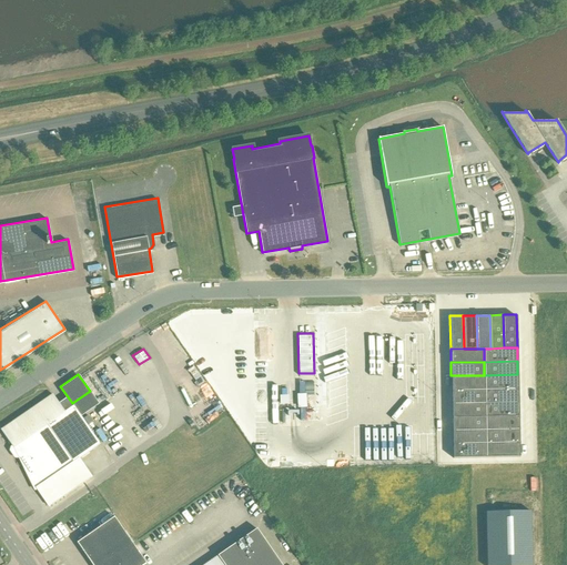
[(484,375),(485,389),(518,387),(517,374),(484,375)]
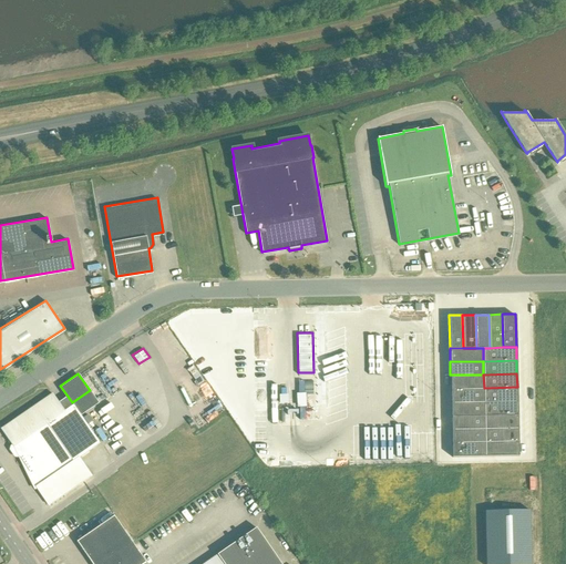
[(450,375),(451,388),(484,388),(483,375),(450,375)]
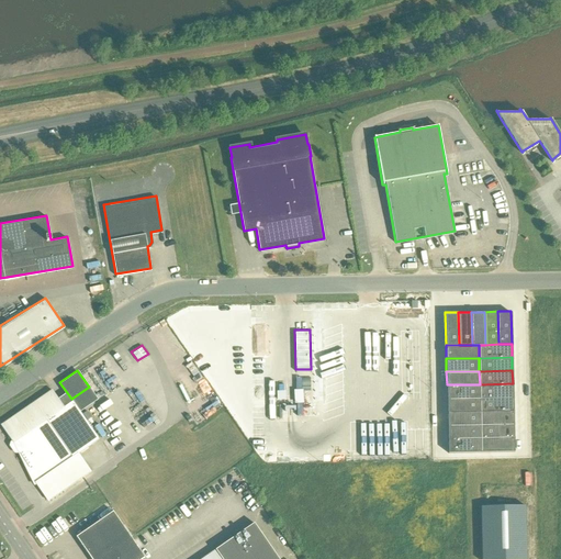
[(307,387),(307,377),(298,377),(298,387),(290,388),(291,401),(299,401),(299,387),(307,387)]
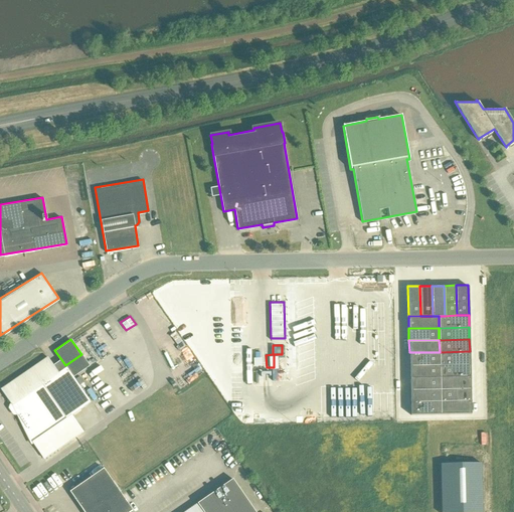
[(440,352),(440,364),(470,363),(470,351),(440,352)]
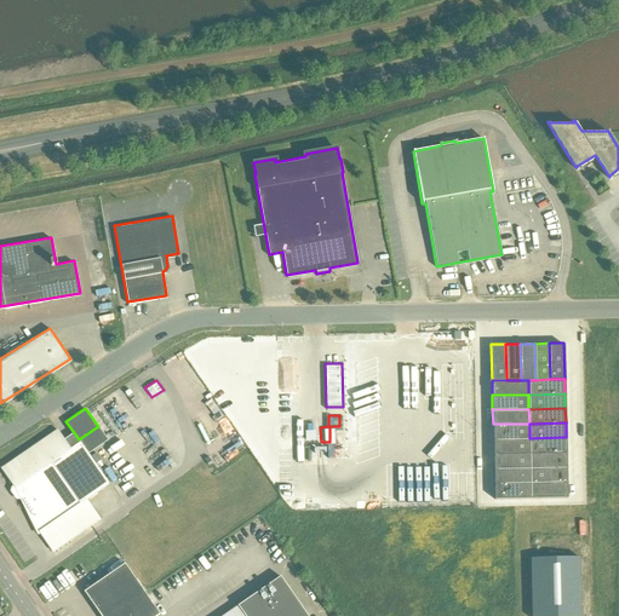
[(493,424),(493,438),(529,438),(529,424),(493,424)]
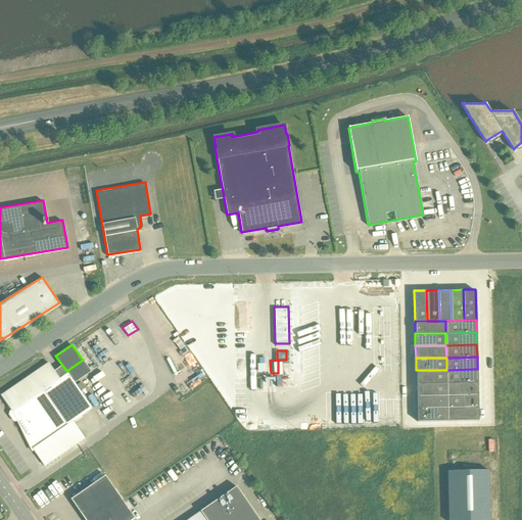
[(91,407),(66,371),(58,377),(47,361),(0,393),(11,411),(16,408),(40,441),(32,447),(35,451),(39,457),(44,464),(84,437),(72,420),(91,407)]
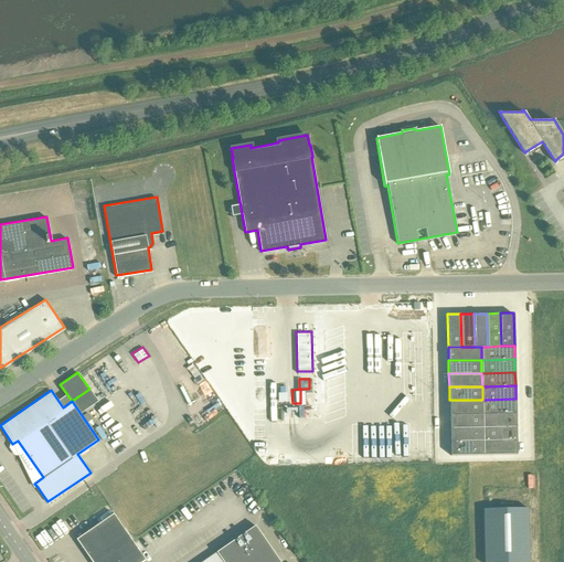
[(482,400),(482,413),(515,412),(515,399),(482,400)]
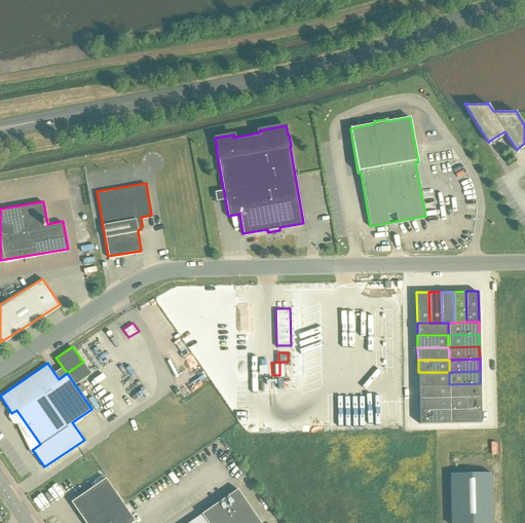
[(418,372),(418,384),(449,384),(449,372),(418,372)]
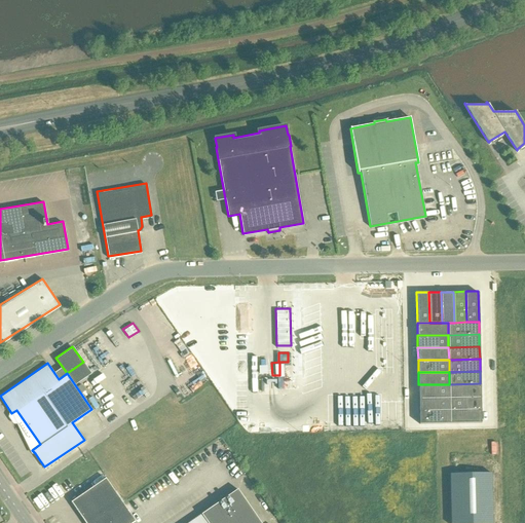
[(449,384),(449,397),(480,396),(480,383),(449,384)]
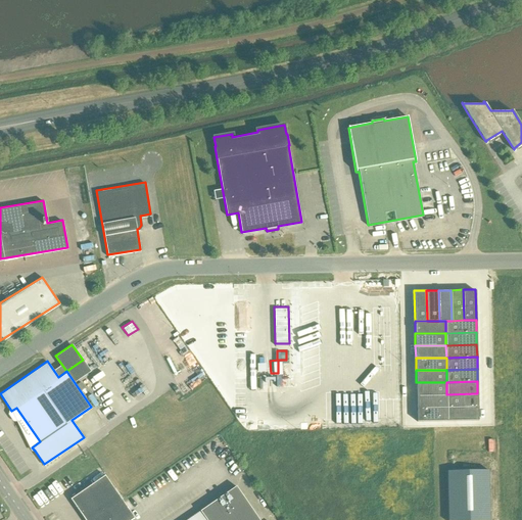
[(416,382),(416,394),(446,394),(446,382),(416,382)]
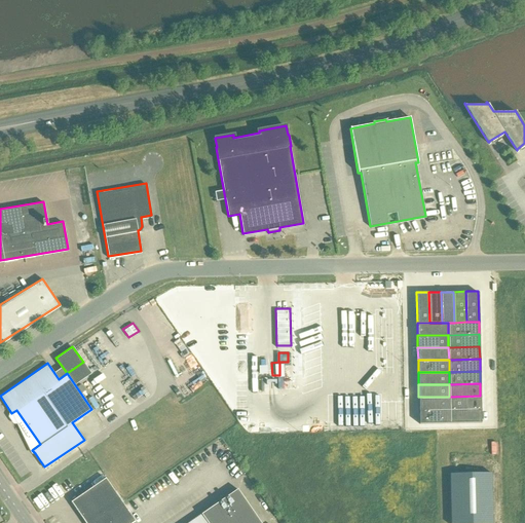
[(449,397),(450,409),(481,408),(480,396),(449,397)]
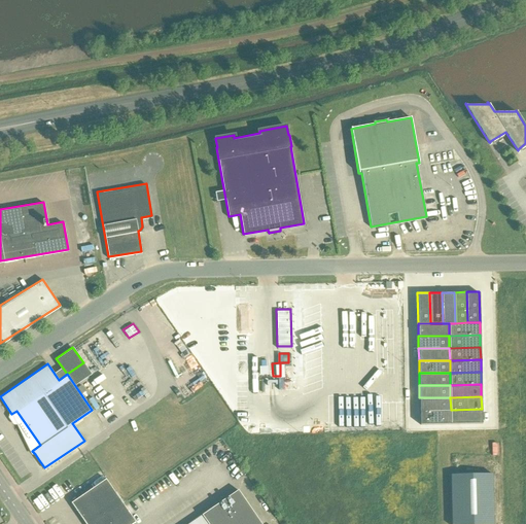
[(419,397),(420,410),(451,410),(450,397),(419,397)]
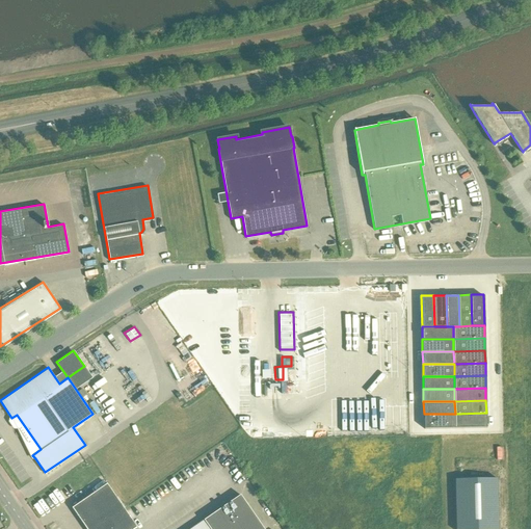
[(455,414),(455,426),(486,425),(486,413),(455,414)]
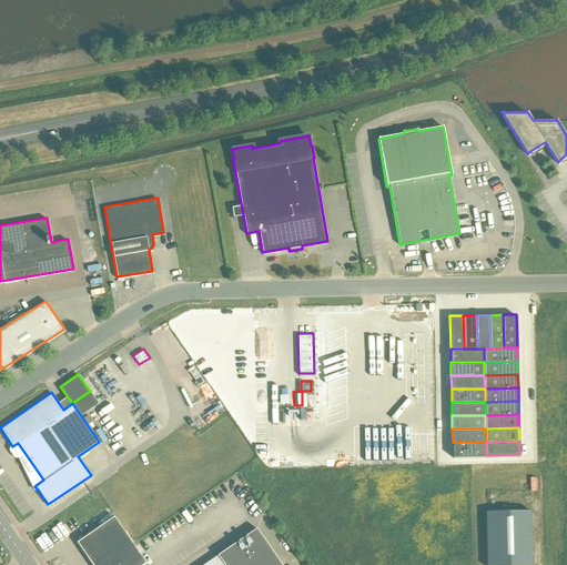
[(453,442),(453,455),(486,455),(486,442),(453,442)]
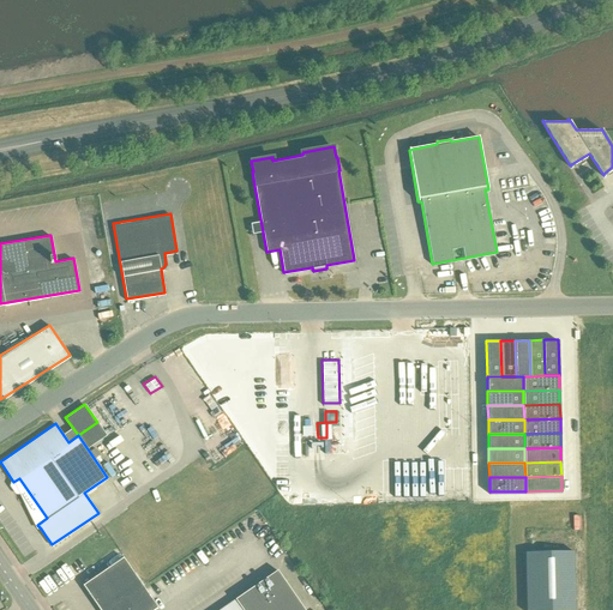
[(526,609),(566,609),(574,609),(572,550),(524,551),(526,609)]
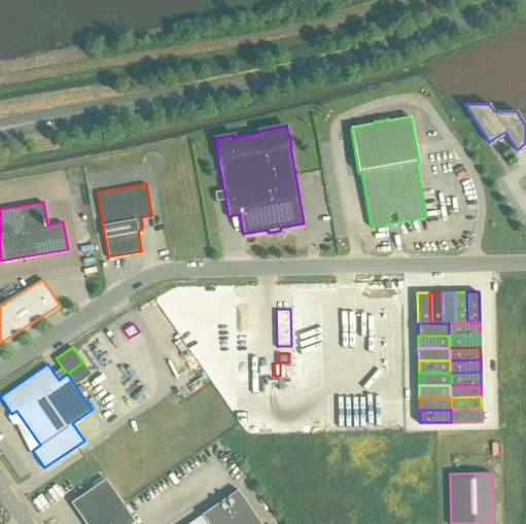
[(129,523),(135,520),(105,478),(70,501),(85,523),(129,523)]
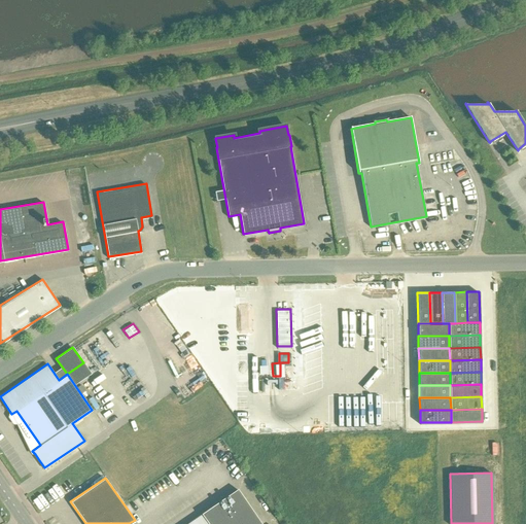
[(261,523),(237,488),(185,523),(261,523)]
